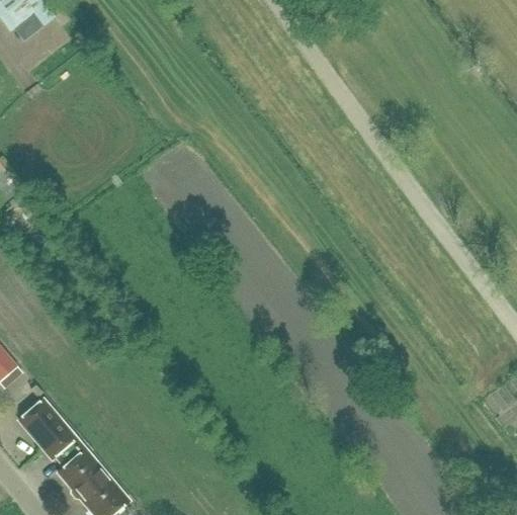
[(0,0),(0,16),(10,30),(24,20),(47,3),(44,0),(0,0)]
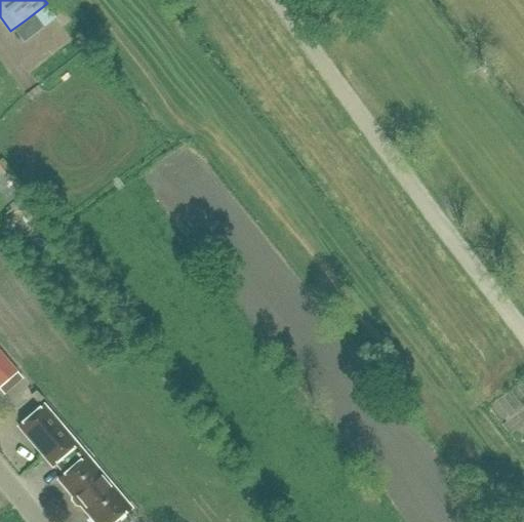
[(28,27),(39,34),(46,24),(35,15),(28,27)]
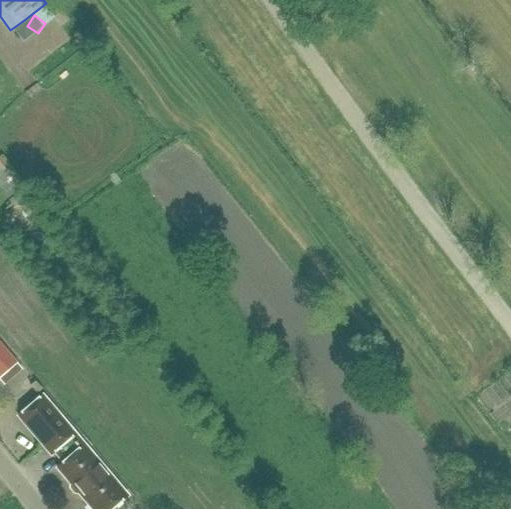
[(0,374),(16,361),(0,342),(0,374)]
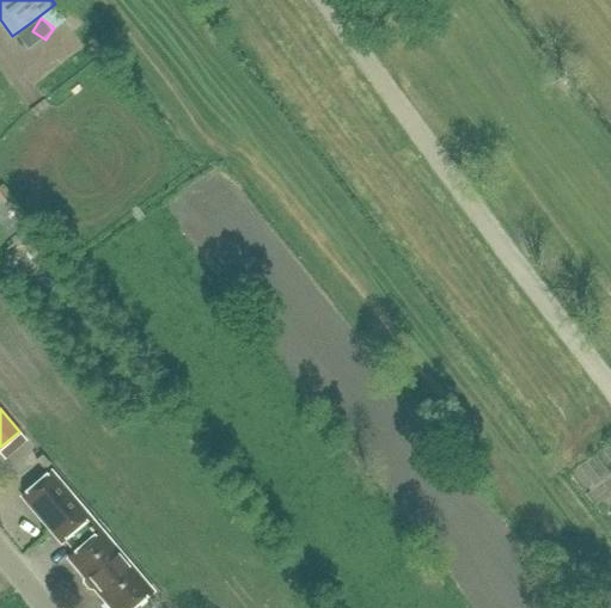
[(44,468),(50,462),(42,453),(36,458),(44,468)]
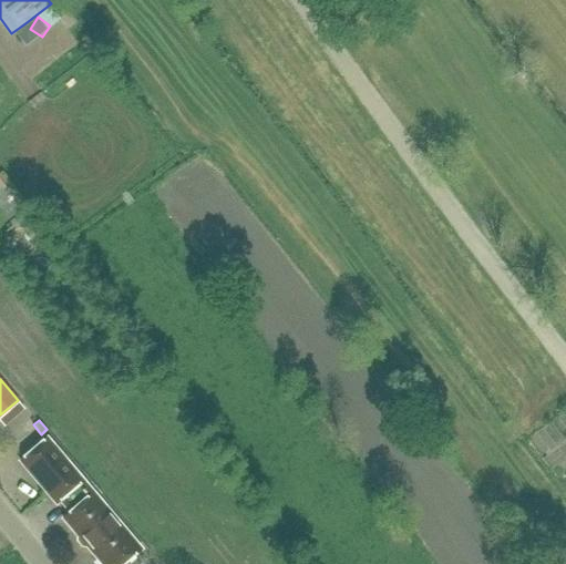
[(122,563),(142,547),(82,478),(48,437),(21,459),(55,501),(64,494),(76,509),(64,519),(103,563),(122,563)]
